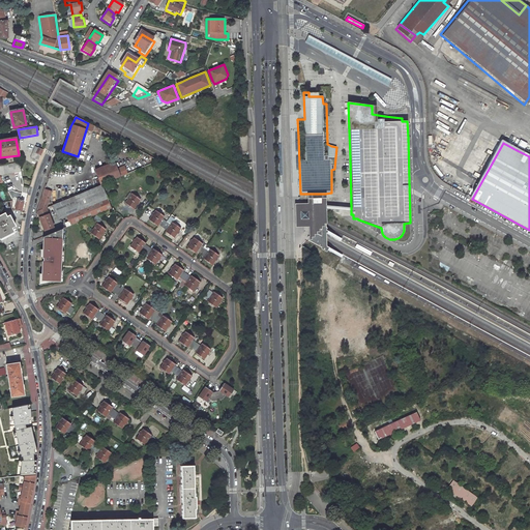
[(38,163),(41,157),(41,155),(43,151),(35,148),(31,159),(38,163)]
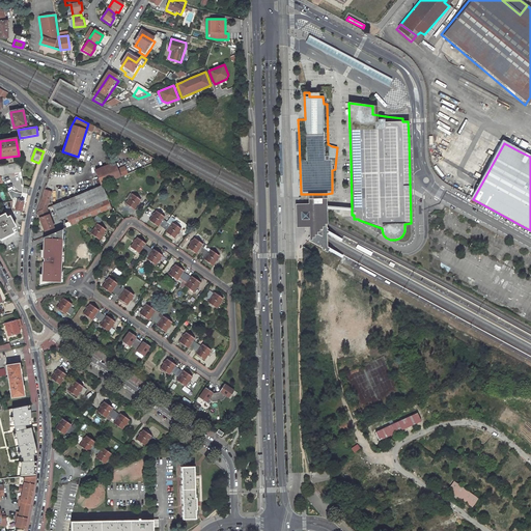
[(102,186),(119,178),(116,170),(113,163),(94,171),(100,186),(101,187),(102,186)]
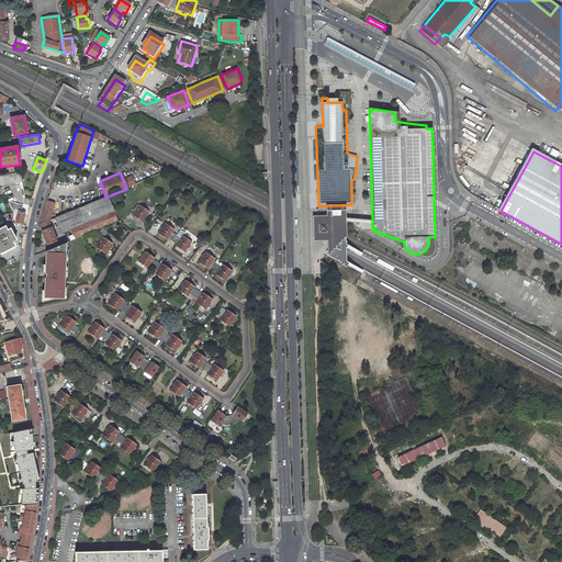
[(0,187),(15,184),(14,175),(0,176),(0,187)]
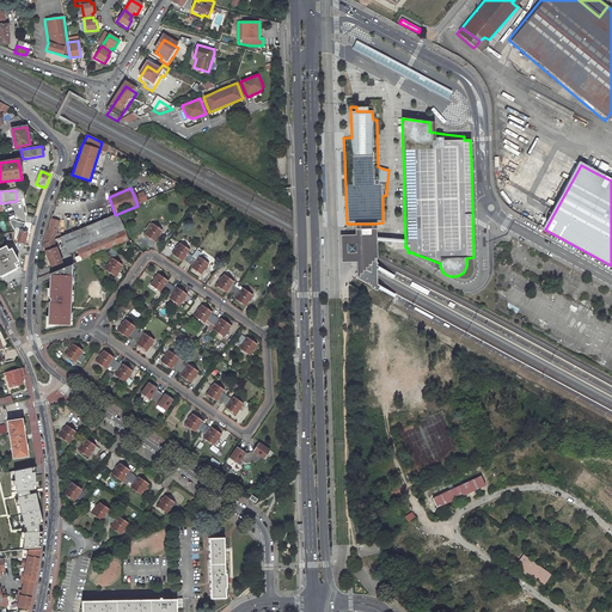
[(146,202),(142,193),(134,196),(138,206),(146,202)]
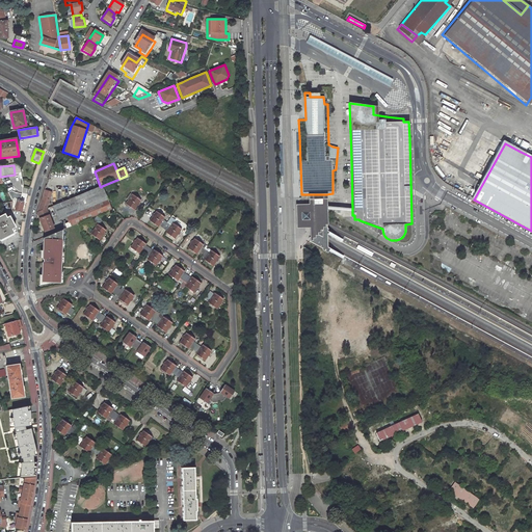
[(67,217),(87,209),(107,201),(102,186),(101,187),(100,186),(60,203),(52,206),(56,215),(64,212),(67,217)]
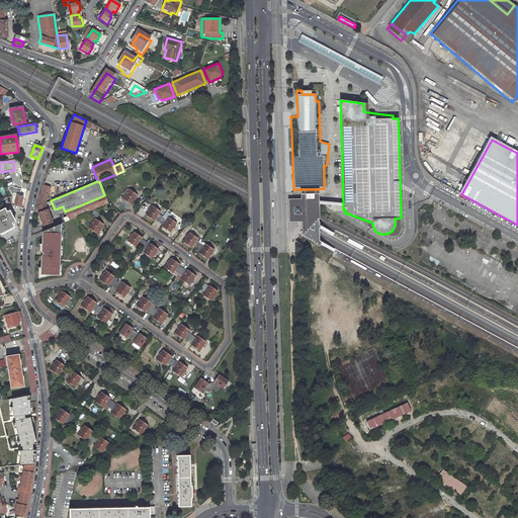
[(138,195),(128,188),(121,198),(131,204),(138,195)]
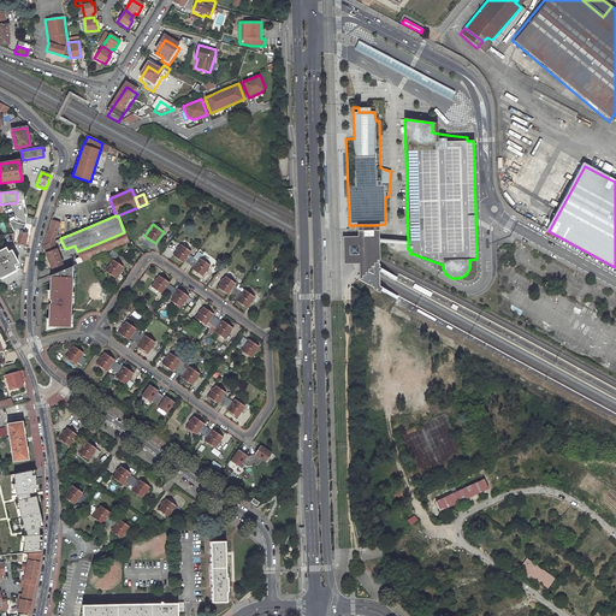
[(49,225),(43,243),(42,247),(43,247),(43,246),(54,241),(58,229),(49,225)]
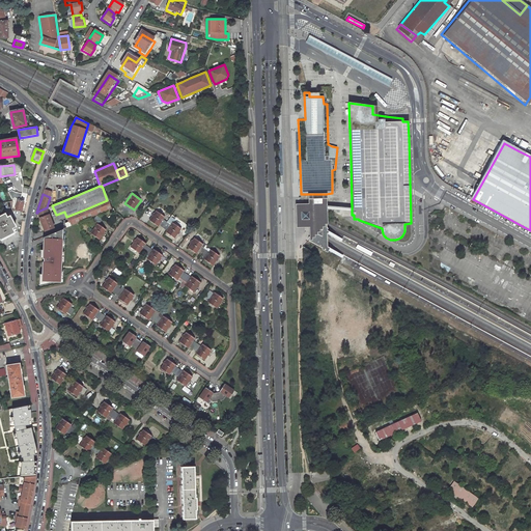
[(314,194),(308,194),(308,199),(308,203),(308,216),(308,219),(309,227),(309,236),(308,236),(308,241),(311,242),(322,248),(322,249),(327,252),(328,250),(329,249),(329,248),(327,247),(327,243),(327,236),(327,233),(329,231),(327,230),(328,228),(326,227),(326,224),(327,224),(327,223),(327,216),(327,208),(327,207),(326,198),(326,194),(324,194),(314,194)]
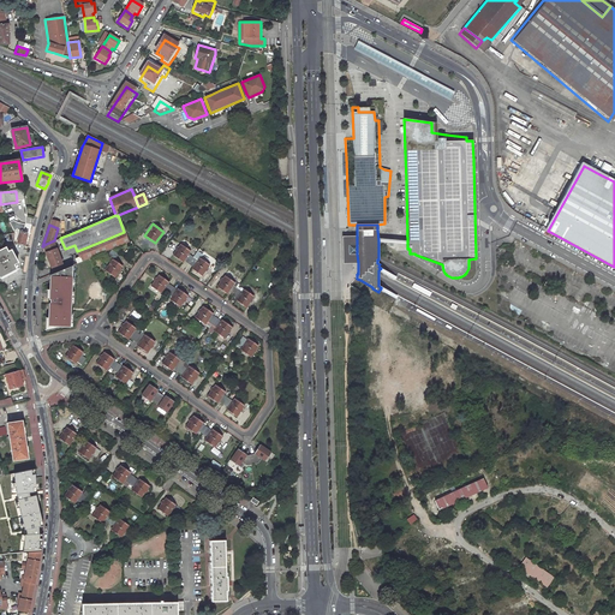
[(101,242),(77,251),(79,257),(81,262),(129,243),(127,240),(124,232),(101,242)]
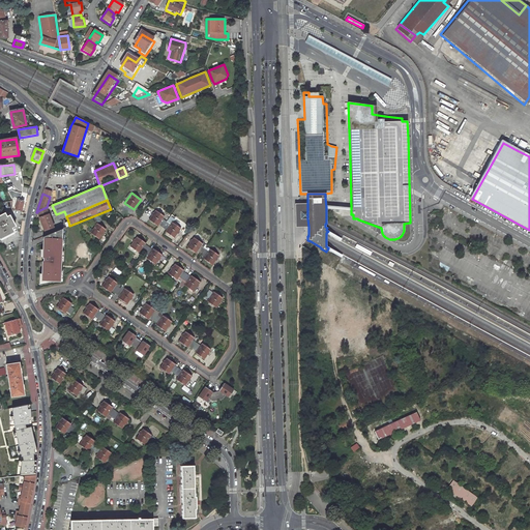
[(307,215),(307,203),(294,204),(295,227),(308,227),(307,215)]
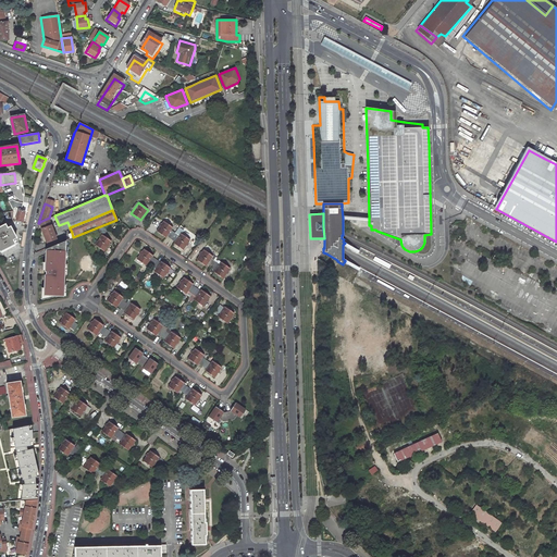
[(49,218),(39,222),(39,223),(47,243),(56,239),(49,218)]
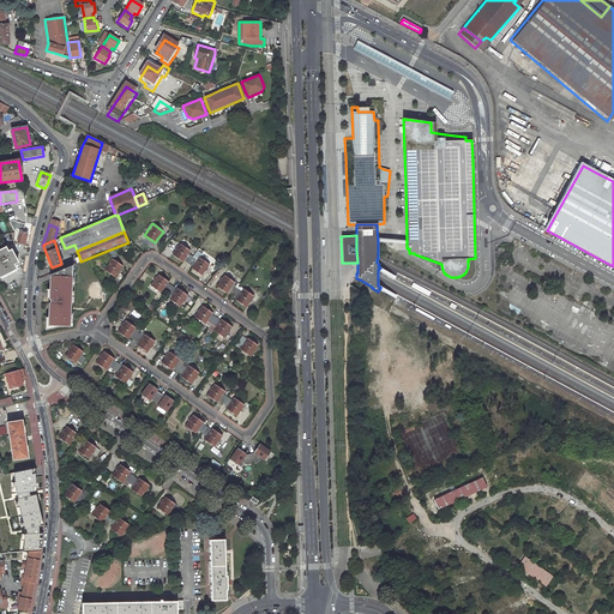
[(190,251),(180,244),(172,254),(181,262),(184,259),(192,266),(191,269),(202,276),(210,265),(199,258),(197,260),(188,253),(190,251)]
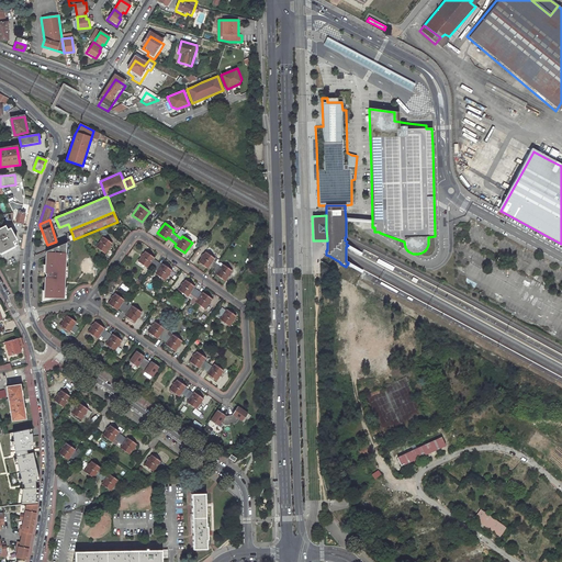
[(0,228),(0,254),(0,255),(17,246),(14,243),(17,240),(10,228),(7,231),(4,226),(0,228)]
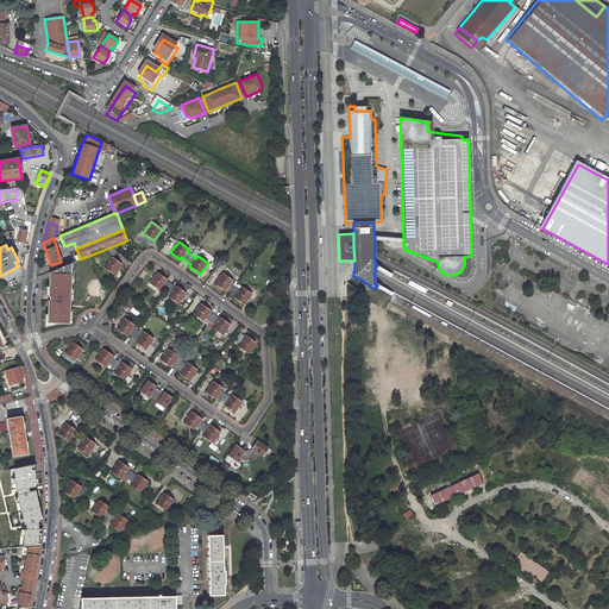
[(124,263),(113,255),(106,264),(117,272),(124,263)]
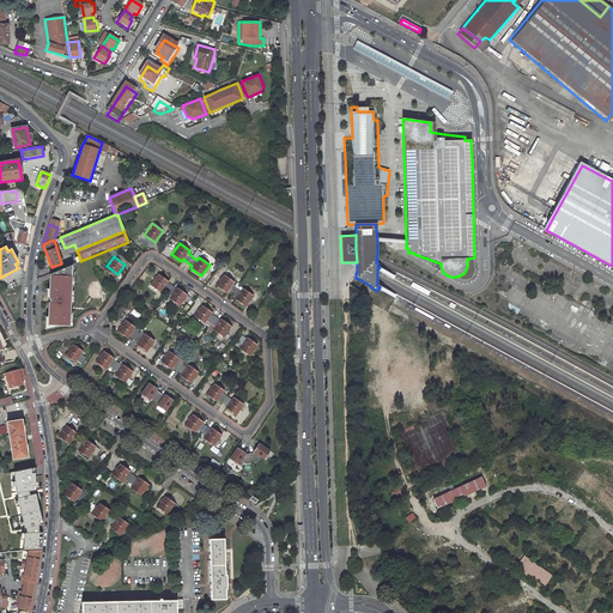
[(77,272),(74,266),(65,269),(68,277),(77,272)]
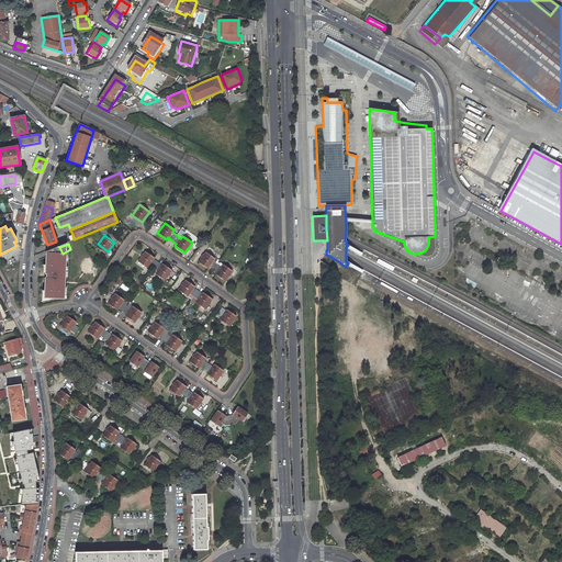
[(156,258),(147,251),(139,261),(148,268),(152,265),(160,271),(158,274),(166,281),(173,270),(165,263),(165,265),(156,258)]
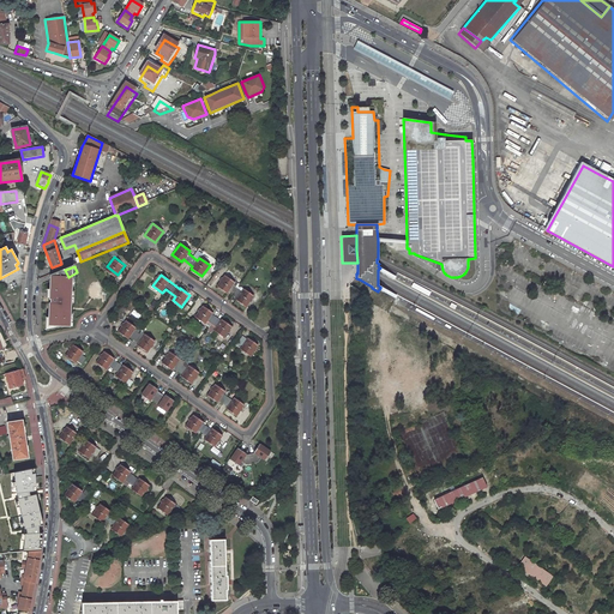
[(230,280),(224,275),(216,287),(226,294),(227,292),(232,295),(236,288),(232,284),(234,282),(230,280)]
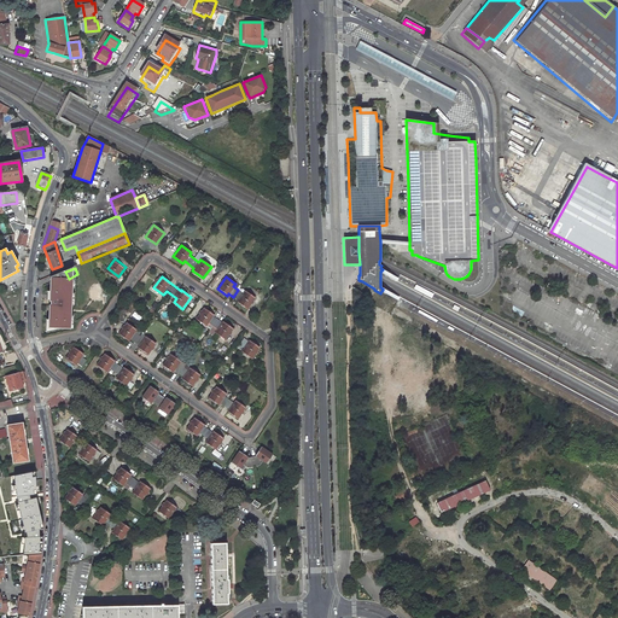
[(68,283),(51,281),(50,303),(65,304),(68,283)]
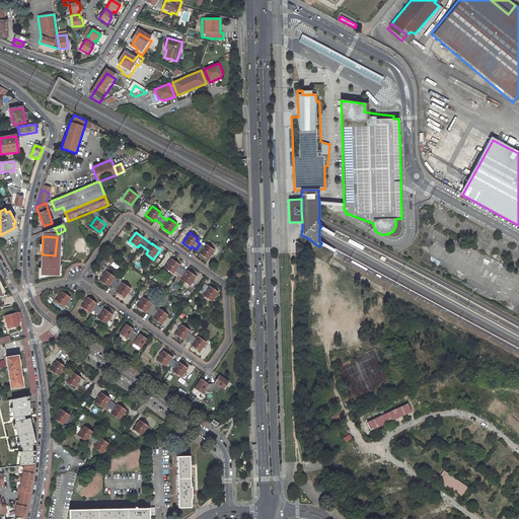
[(365,246),(350,239),(348,242),(363,250),(365,246)]
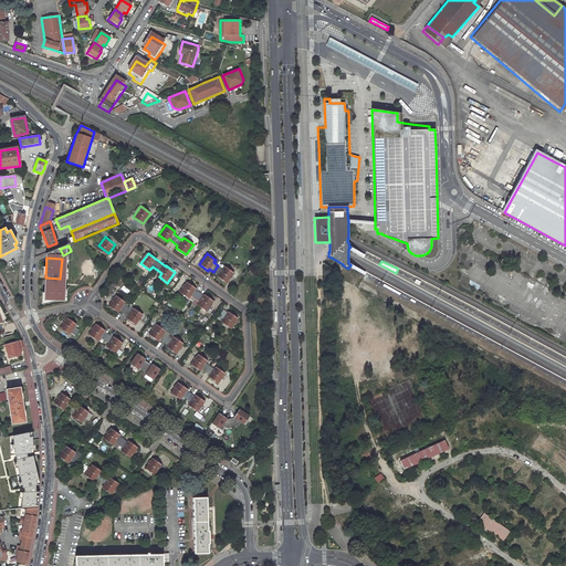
[(233,272),(224,266),(217,276),(226,283),(233,272)]
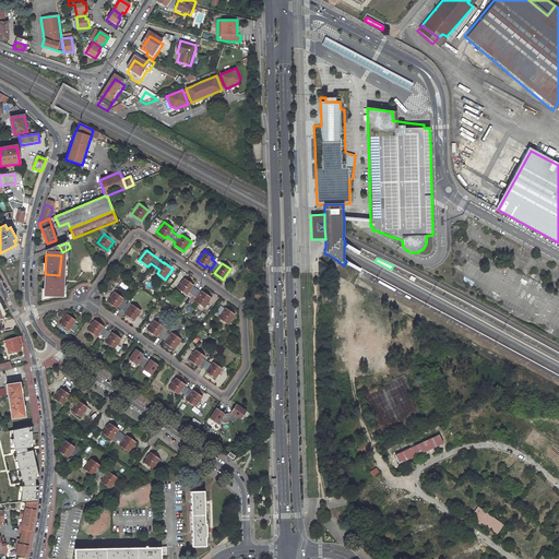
[(197,286),(188,280),(180,289),(189,296),(191,294),(200,299),(198,302),(206,309),(214,299),(205,293),(204,294),(195,287),(197,286)]
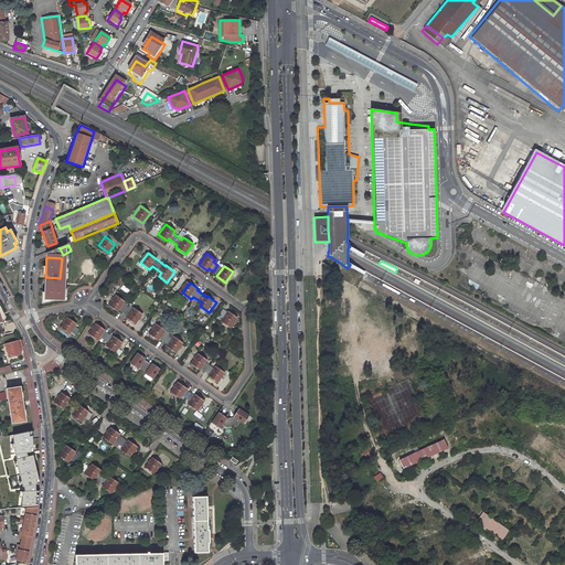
[(401,292),(384,284),(383,285),(383,286),(398,295),(401,292)]
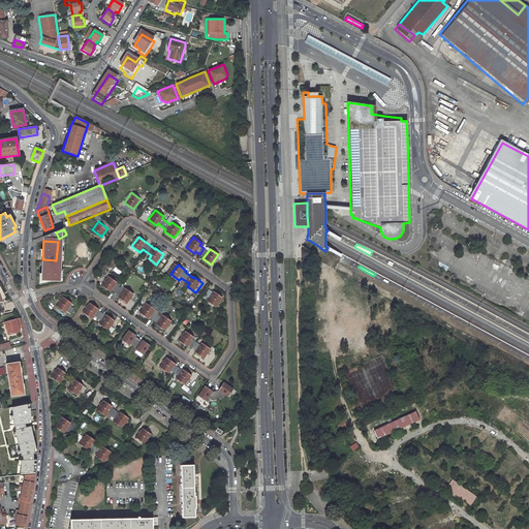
[(118,282),(110,277),(103,286),(112,292),(113,291),(121,297),(120,299),(128,304),(134,294),(126,288),(125,291),(117,285),(118,282)]
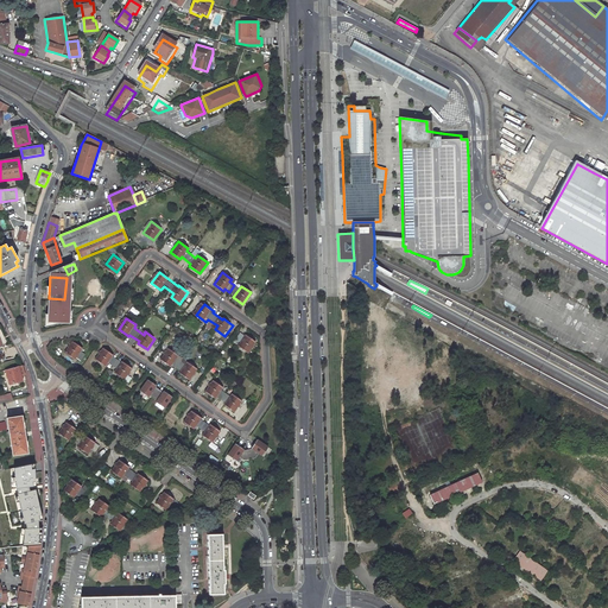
[(249,354),(258,343),(248,336),(247,337),(242,334),(238,341),(242,343),(240,347),(249,354)]
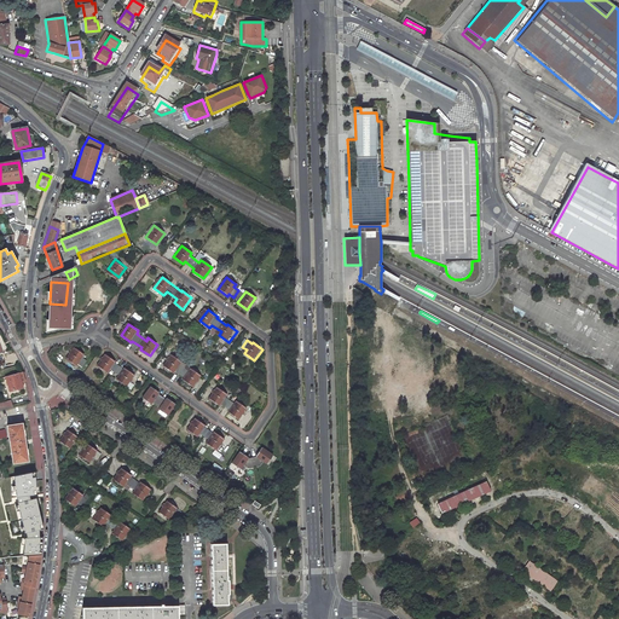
[(81,354),(70,347),(63,357),(74,365),(75,363),(80,366),(85,359),(81,357),(81,354)]
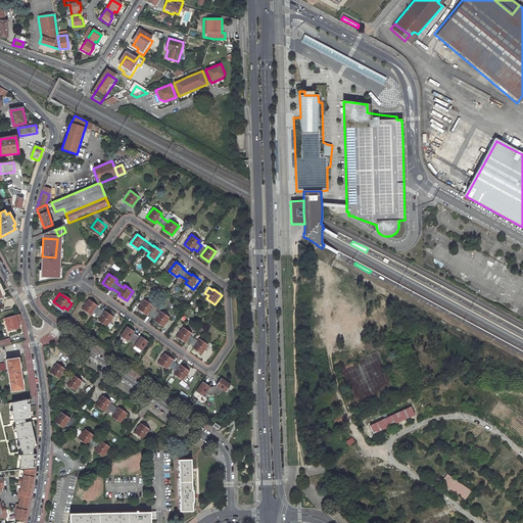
[(98,305),(90,299),(83,310),(91,316),(93,313),(101,319),(99,321),(107,327),(114,317),(106,312),(105,313),(97,306),(98,305)]
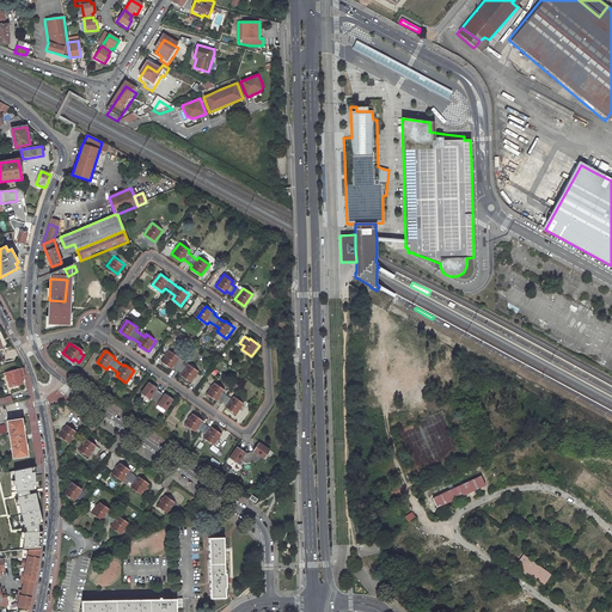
[(182,359),(172,352),(164,363),(173,371),(175,368),(184,375),(183,377),(193,384),(201,373),(191,366),(189,369),(179,362),(182,359)]
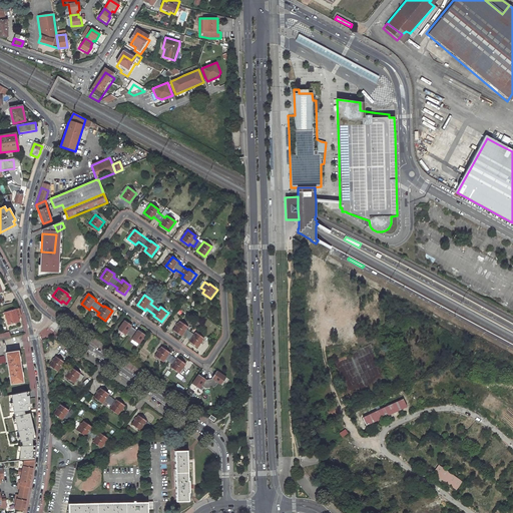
[(19,322),(18,317),(22,316),(20,309),(6,313),(9,325),(19,322)]
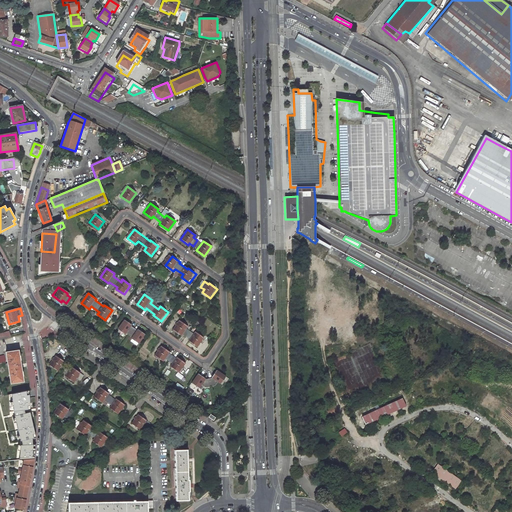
[(116,328),(124,334),(131,325),(123,319),(116,328)]
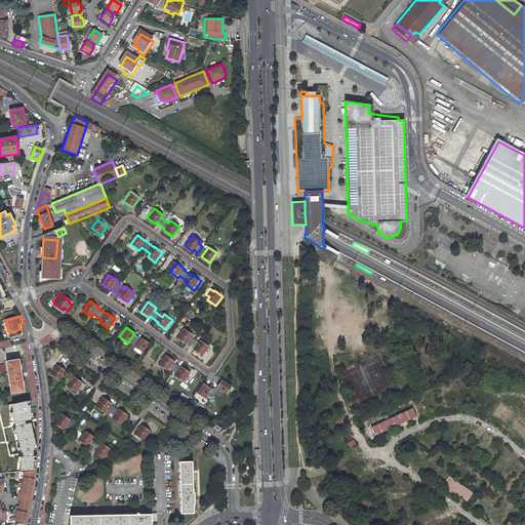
[(193,335),(185,329),(178,338),(187,345),(187,344),(195,350),(195,351),(203,357),(209,347),(201,341),(199,344),(191,337),(193,335)]
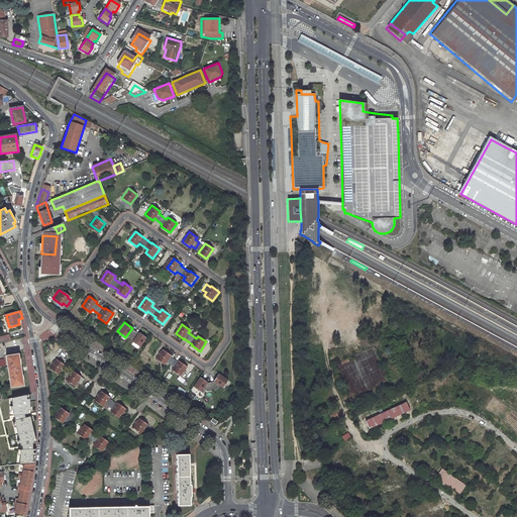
[(130,343),(137,349),(145,338),(138,332),(130,343)]
